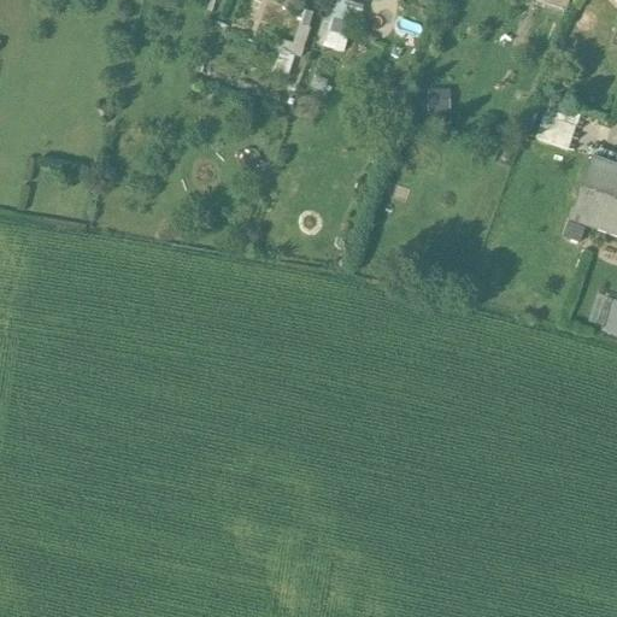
[(569,0),(544,0),(542,5),(565,13),(569,0)]
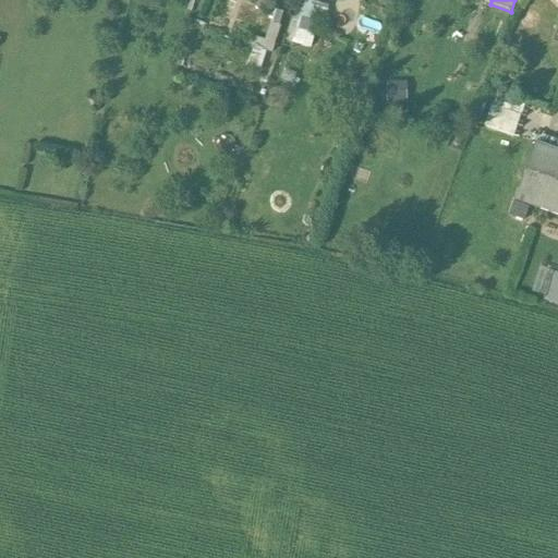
[(305,4),(293,43),(310,48),(317,22),(323,24),(327,11),(305,4)]
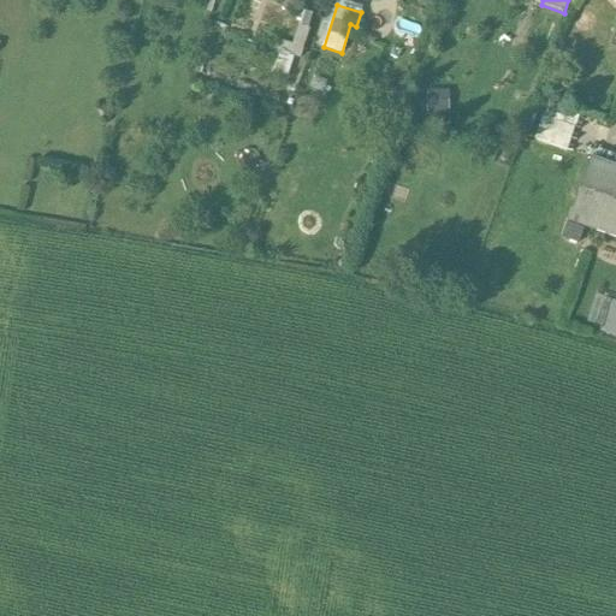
[(534,140),(567,148),(573,126),(540,118),(534,140)]
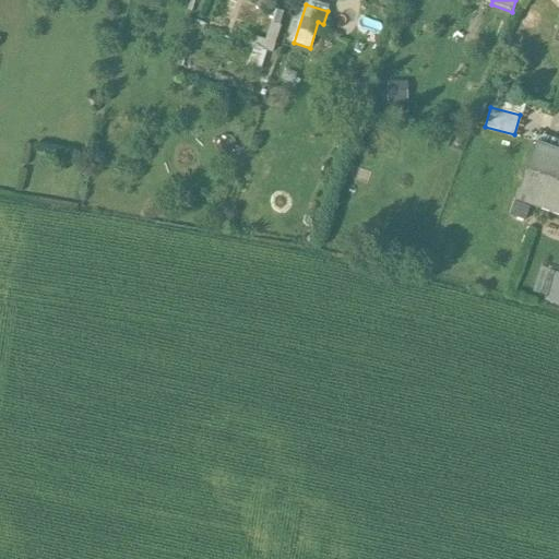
[(558,141),(556,151),(535,143),(514,202),(558,217),(558,141)]
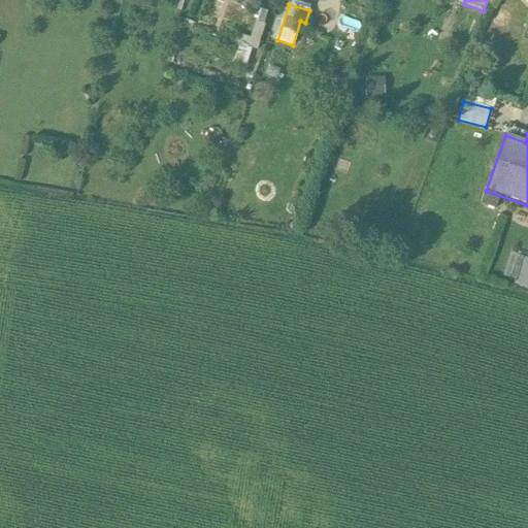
[(499,197),(487,193),(483,204),(495,209),(499,197)]
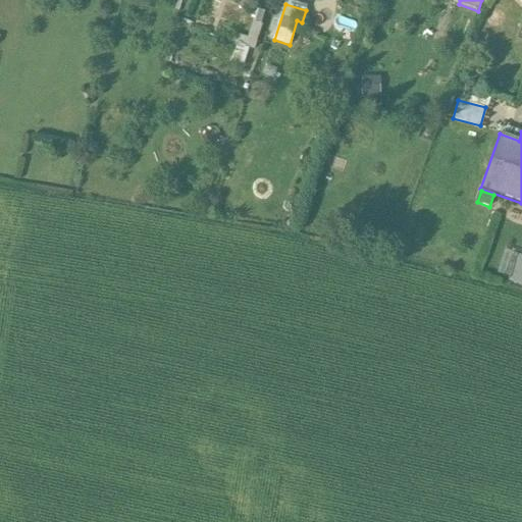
[(517,255),(505,251),(498,274),(510,278),(517,255)]
